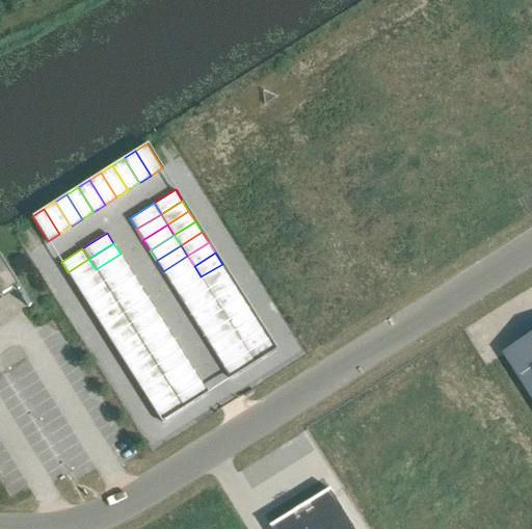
[(121,254),(96,269),(102,281),(127,265),(121,254)]
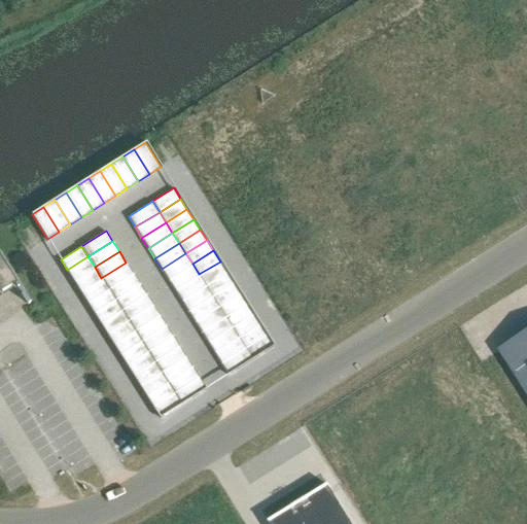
[(185,253),(162,269),(168,279),(192,264),(185,253)]
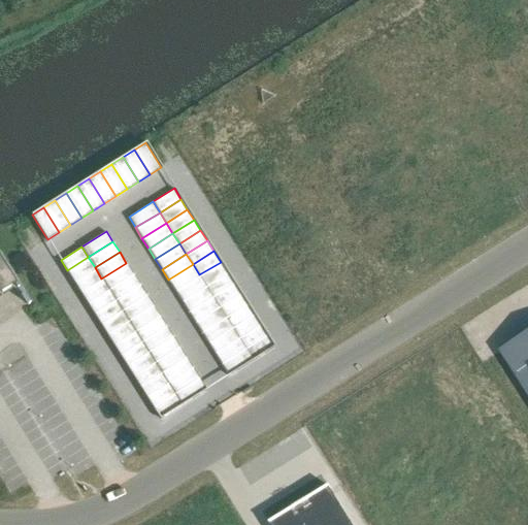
[(0,291),(14,283),(28,303),(29,302),(0,255),(0,291)]
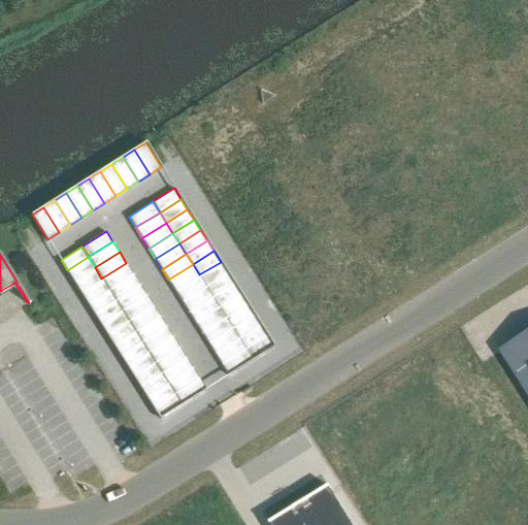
[(88,257),(67,270),(74,281),(95,267),(88,257)]
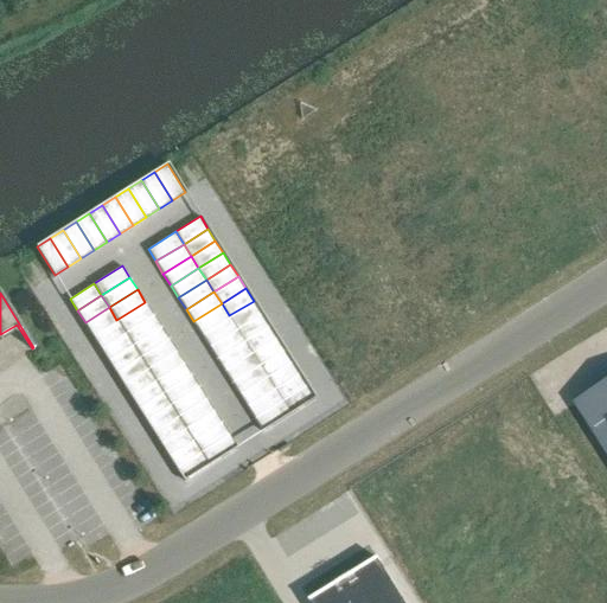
[(254,301),(229,315),(237,328),(261,313),(254,301)]
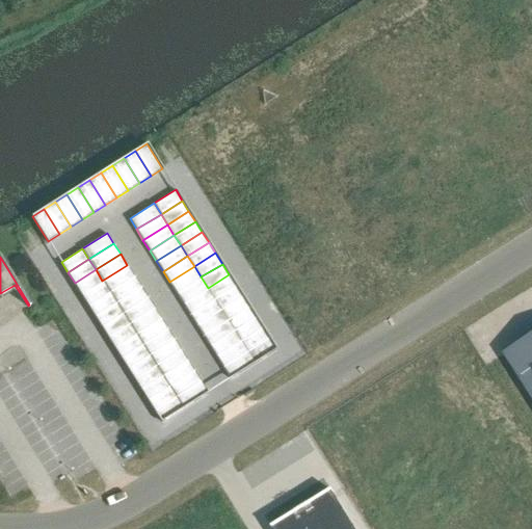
[(127,265),(102,281),(109,291),(133,275),(127,265)]
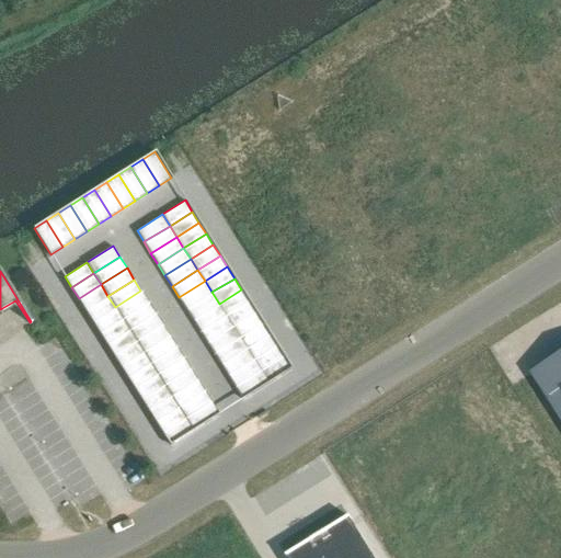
[(205,281),(179,297),(186,308),(212,292),(205,281)]
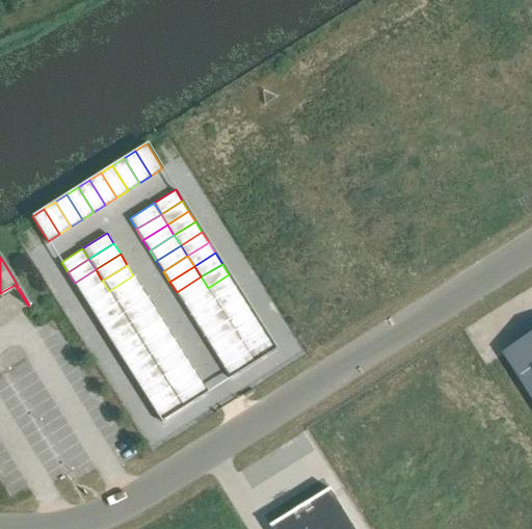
[(96,269),(75,283),(81,293),(102,281),(96,269)]
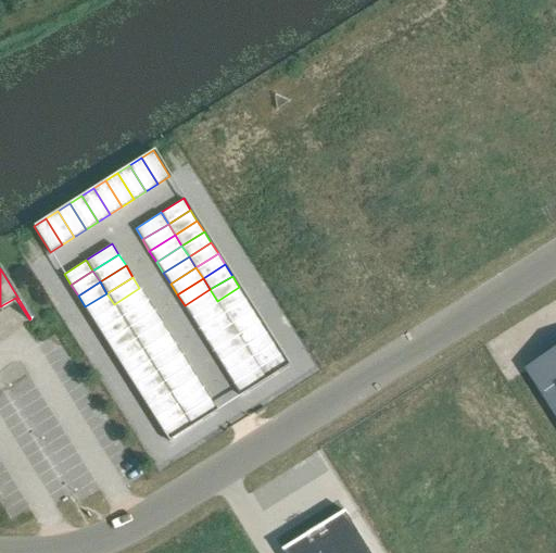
[(239,287),(217,301),(224,312),(245,298),(239,287)]
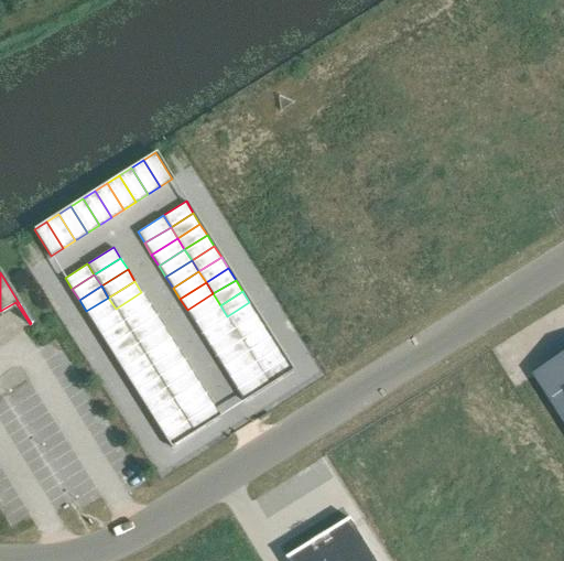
[(141,292),(116,309),(122,320),(149,303),(141,292)]
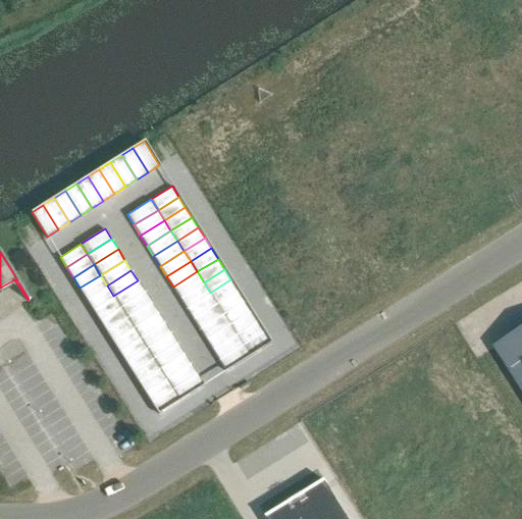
[(197,271),(173,287),(179,298),(204,282),(197,271)]
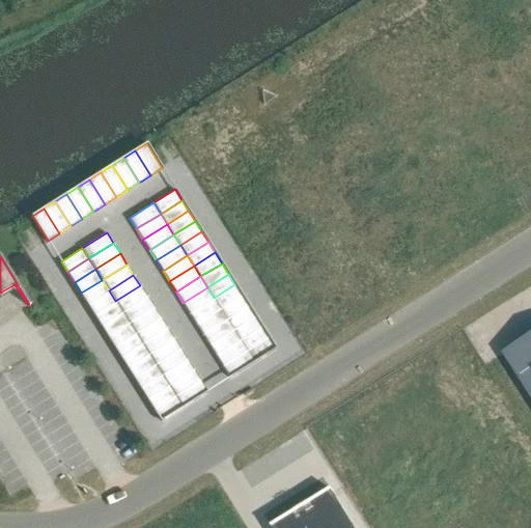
[(102,280),(81,293),(88,303),(109,290),(102,280)]
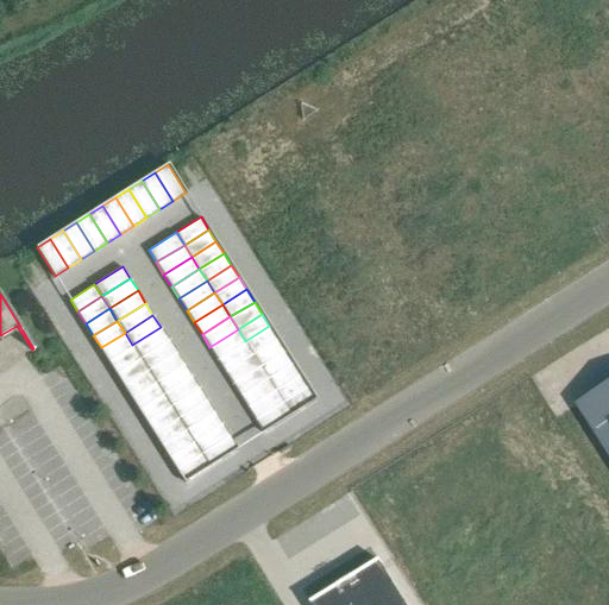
[(269,326),(245,341),(252,353),(277,338),(269,326)]
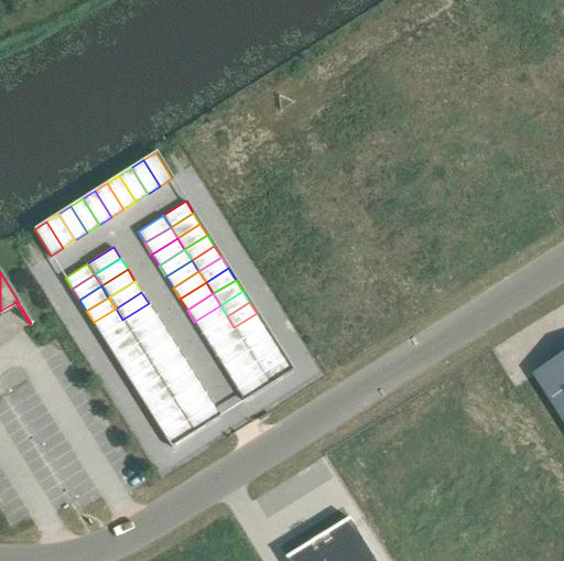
[(149,303),(122,320),(130,331),(155,314),(149,303)]
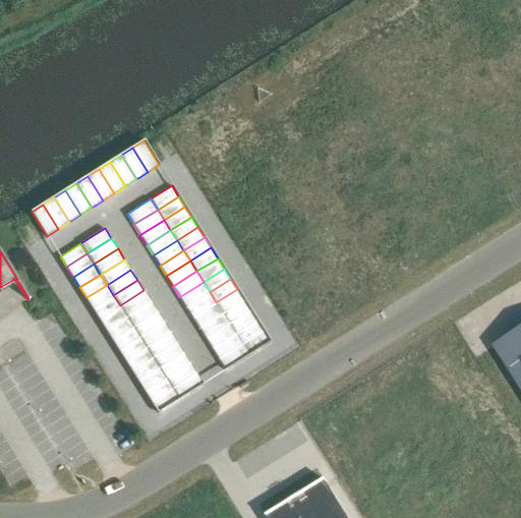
[(204,282),(179,297),(185,307),(210,292),(204,282)]
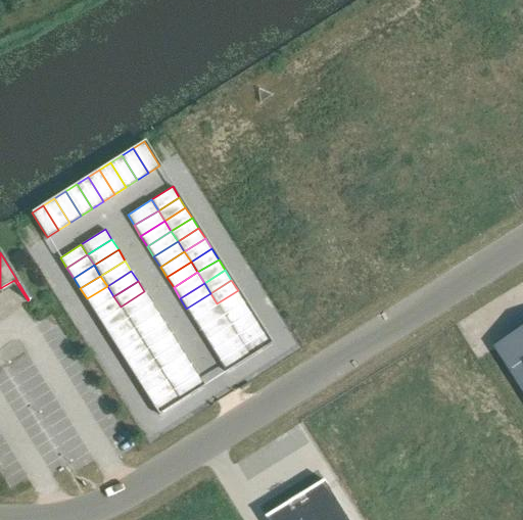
[(107,286),(87,298),(93,310),(113,296),(107,286)]
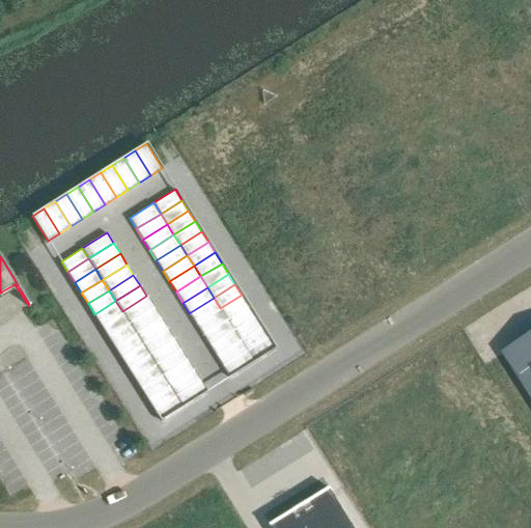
[(242,295),(220,308),(227,318),(248,305),(242,295)]
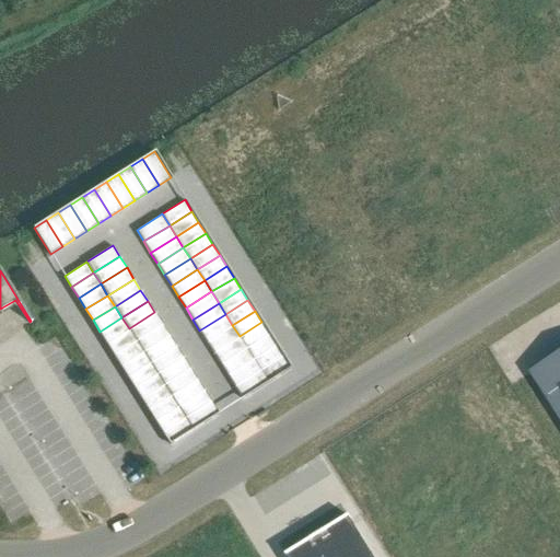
[(154,312),(129,328),(136,339),(162,323),(154,312)]
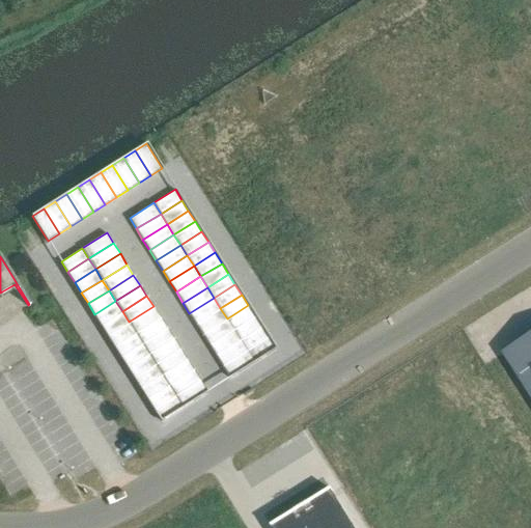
[(214,298),(189,313),(196,324),(220,308),(214,298)]
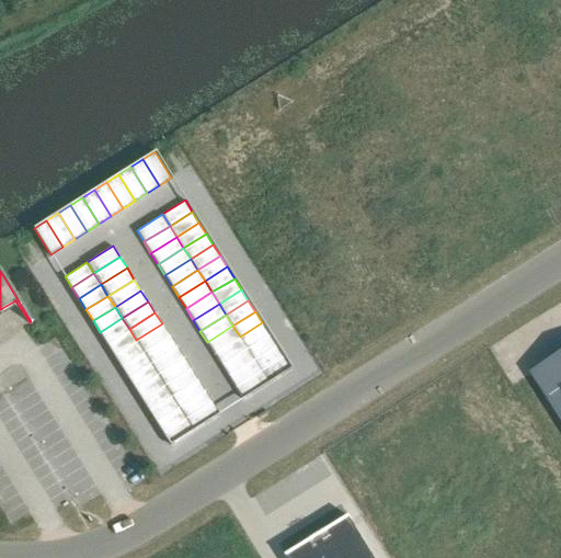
[(122,318),(100,332),(106,343),(129,329),(122,318)]
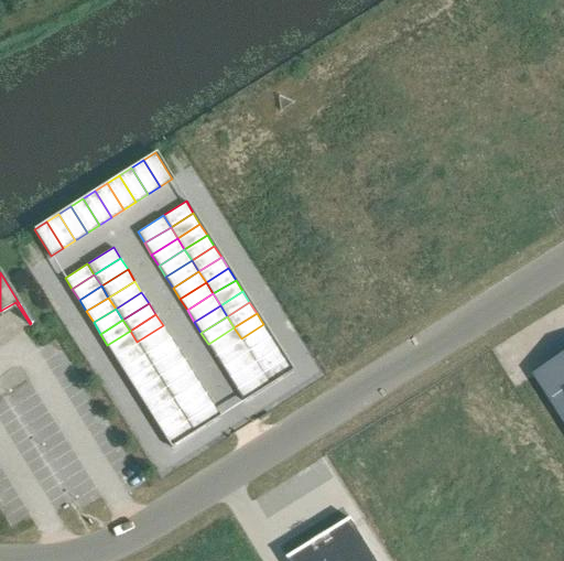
[(263,324),(241,338),(248,349),(271,335),(263,324)]
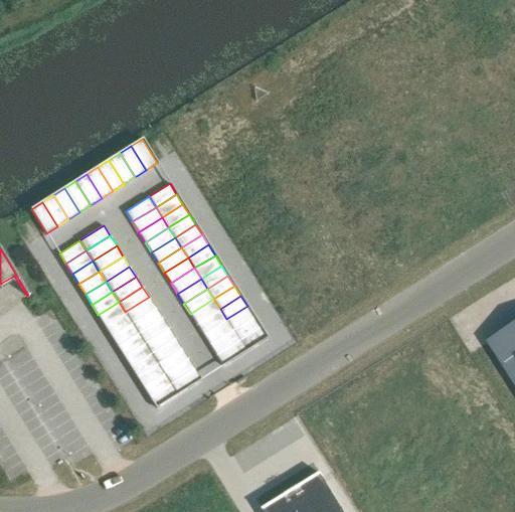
[(149,297),(125,312),(131,322),(155,307),(149,297)]
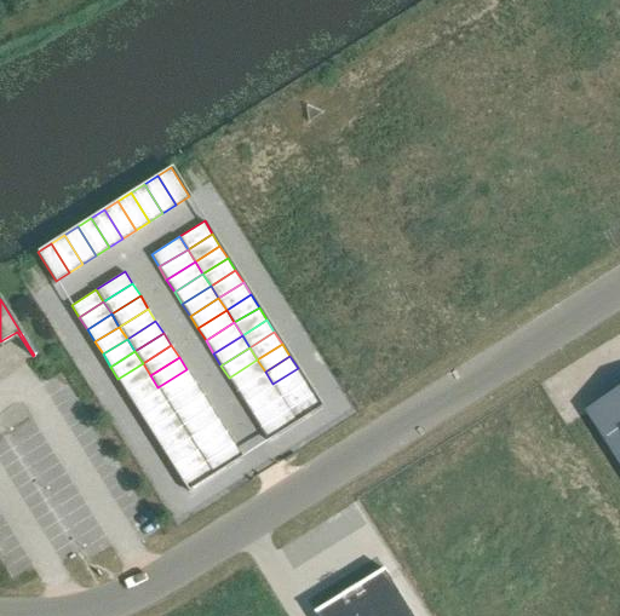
[(257,360),(229,378),(236,390),(265,372),(257,360)]
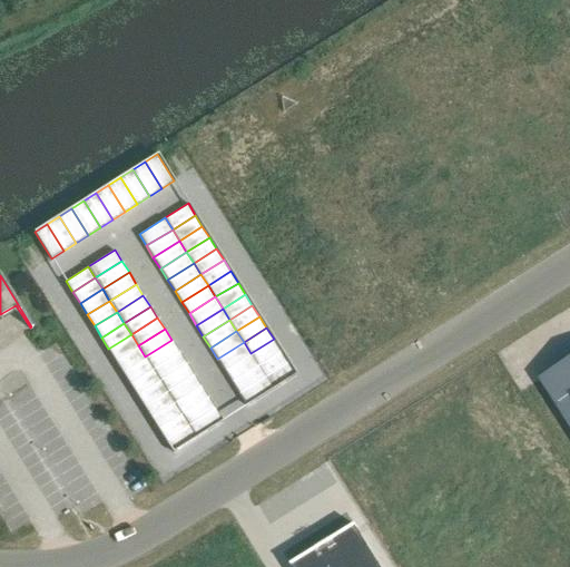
[(131,334),(108,349),(116,360),(138,345),(131,334)]
